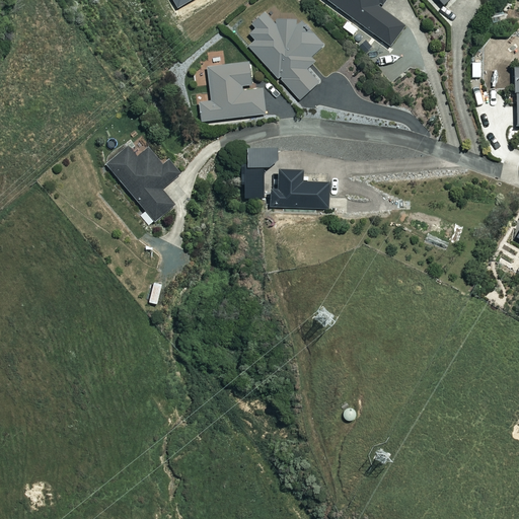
[(325,0),(389,47),(403,26),(379,8),(385,0),(325,0)]
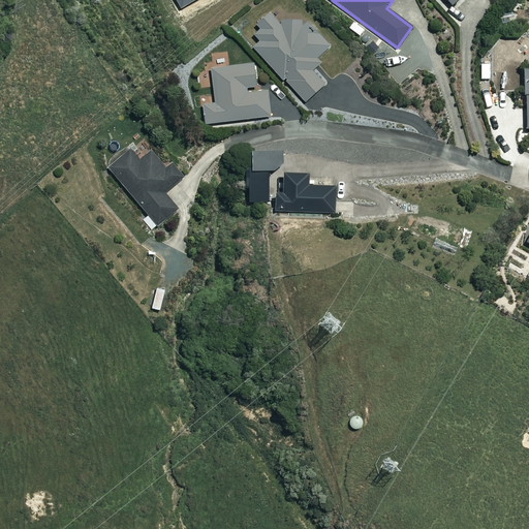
[(282,29),(269,14),(257,25),(261,29),(254,35),(260,42),(254,49),(304,103),(324,85),(312,72),(321,64),(317,60),(329,50),(298,16),(282,29)]
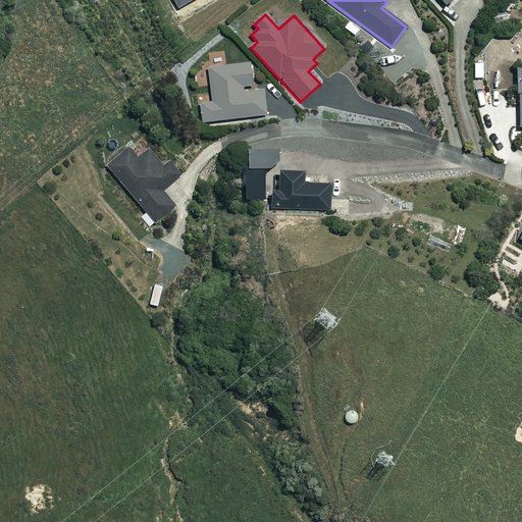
[(252,87),(250,63),(208,68),(212,103),(200,104),(202,122),(266,116),(264,91),(243,93),(243,88),(252,87)]
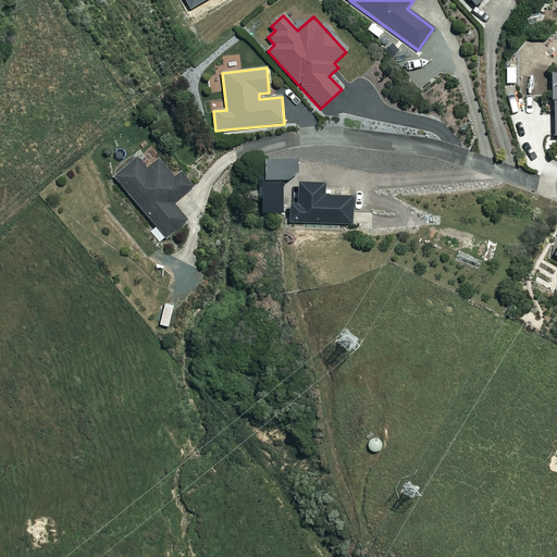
[(114,178),(157,229),(151,233),(160,243),(187,220),(173,203),(193,187),(181,173),(174,178),(159,160),(148,170),(138,159),(114,178)]
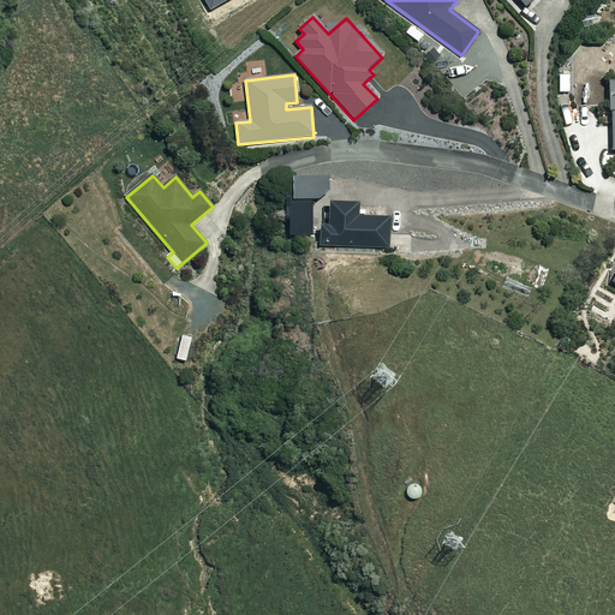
[(357,218),(357,203),(328,202),(327,226),(323,226),(323,233),(317,233),(317,246),(388,249),(389,218),(357,218)]
